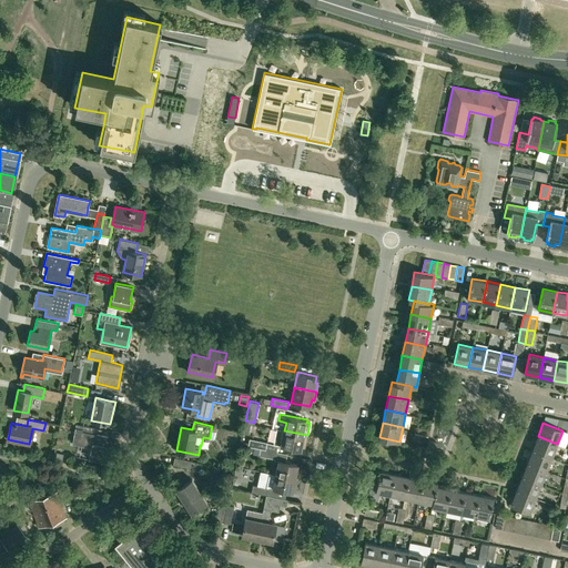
[(97,434),(98,428),(77,424),(72,444),(91,447),(89,459),(102,462),(108,436),(97,434)]
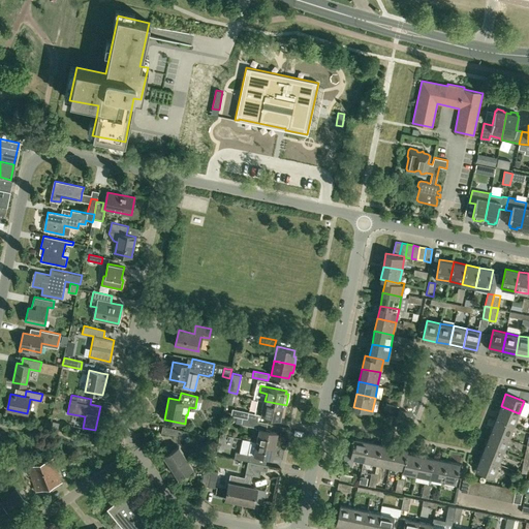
[(286,405),(265,401),(257,399),(254,413),(280,418),(281,416),(284,416),(286,405)]
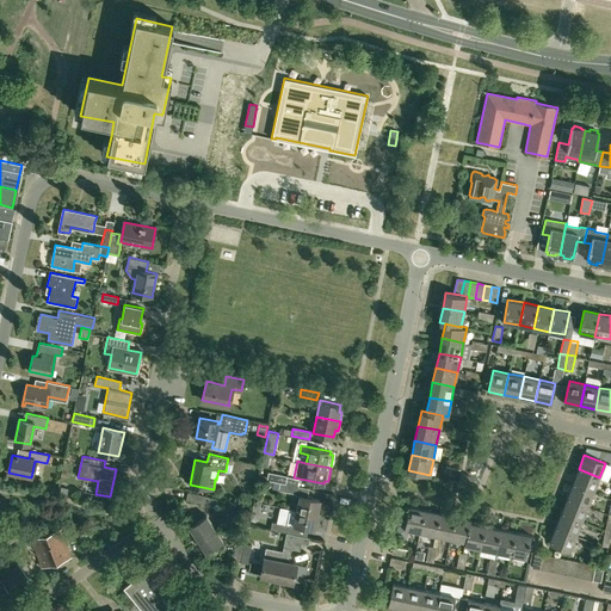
[(593,492),(599,477),(579,469),(573,483),(593,492)]
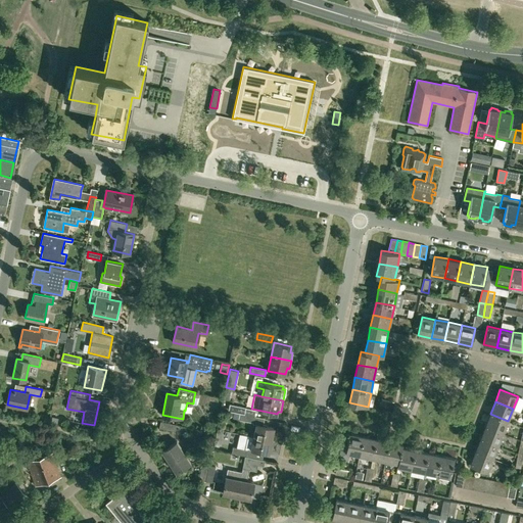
[(229,411),(240,413),(246,414),(247,408),(230,405),(229,411)]
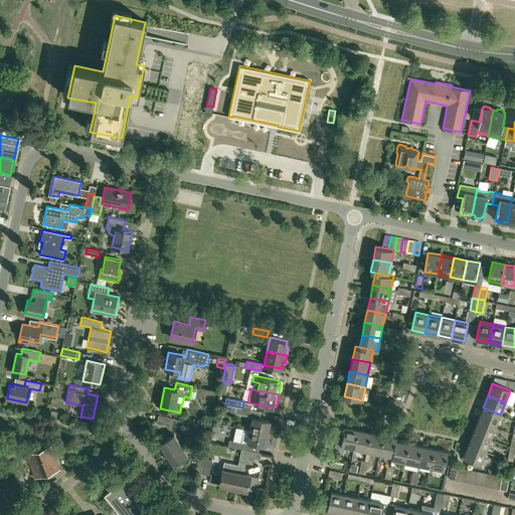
[(252,409),(242,407),(236,406),(234,413),(250,416),(252,409)]
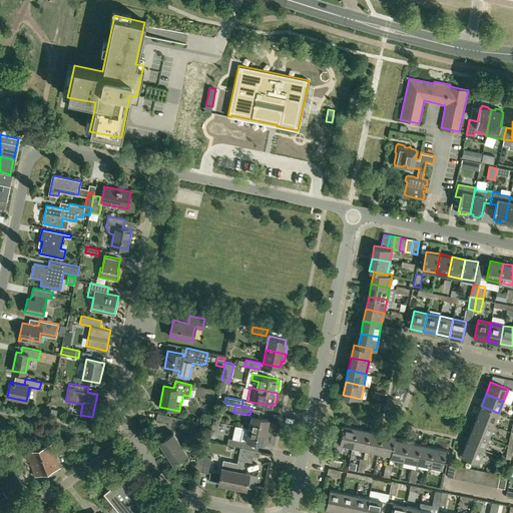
[(493,425),(498,413),(481,406),(476,418),(493,425)]
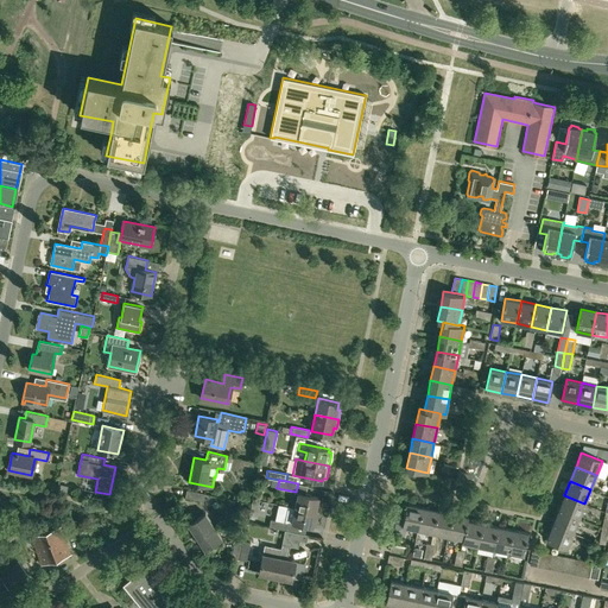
[(203,501),(206,493),(187,489),(185,496),(203,501)]
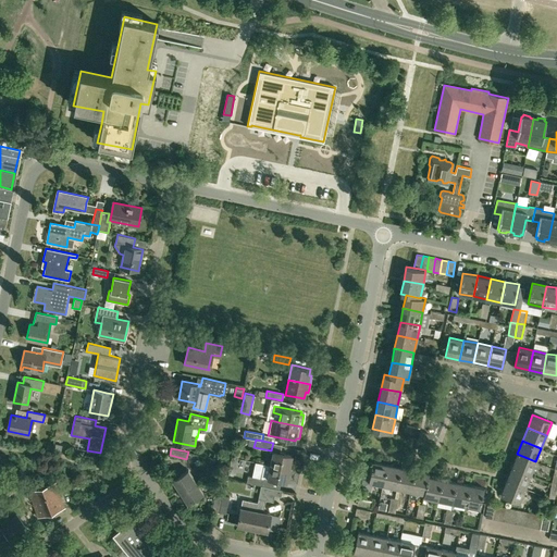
[(270,465),(289,469),(293,455),(273,452),(270,465)]
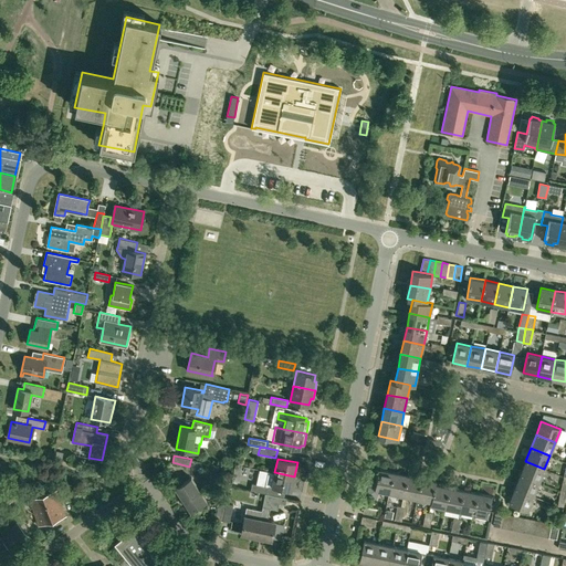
[(538,482),(544,469),(525,461),(520,474),(538,482)]
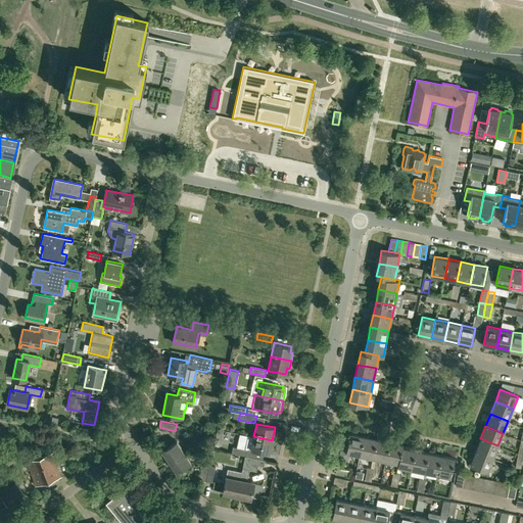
[(360,456),(364,436),(351,434),(347,454),(360,456)]
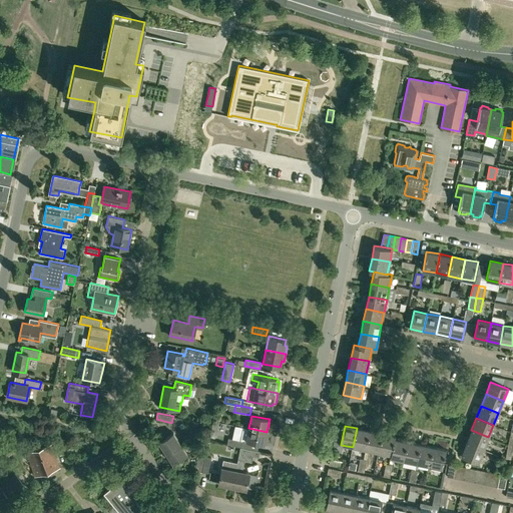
[(264,444),(267,432),(248,428),(242,427),(240,440),(243,441),(243,440),(246,440),(264,444)]
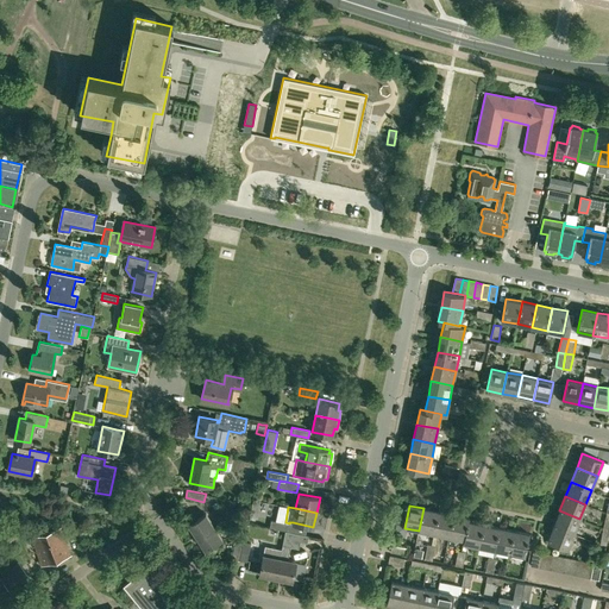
[(433,533),(438,510),(424,508),(419,531),(433,533)]
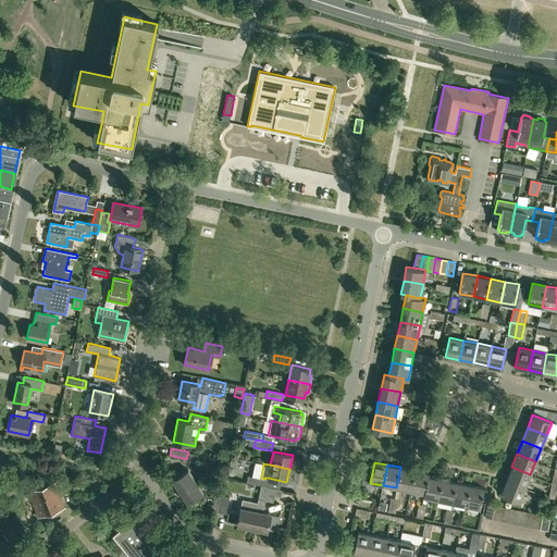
[(410,491),(415,470),(400,467),(396,487),(410,491)]
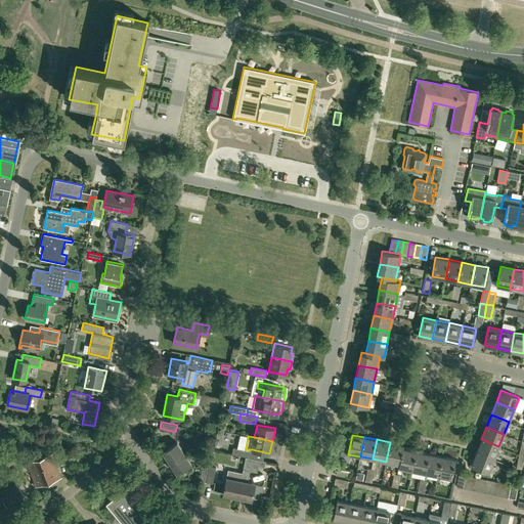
[(494,459),(498,446),(481,439),(476,452),(494,459)]
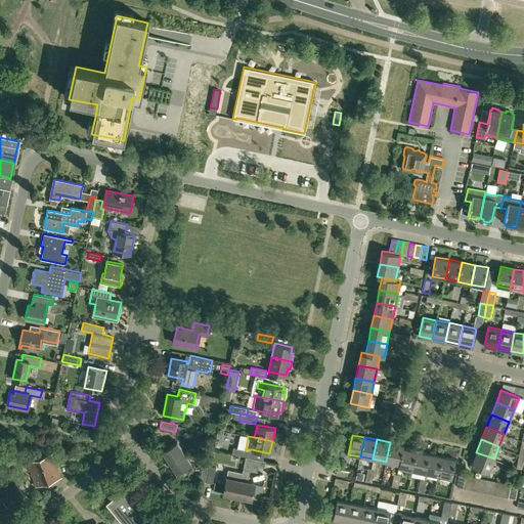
[(169,463),(184,452),(177,441),(169,447),(166,443),(165,443),(161,445),(161,447),(163,450),(162,451),(169,463)]
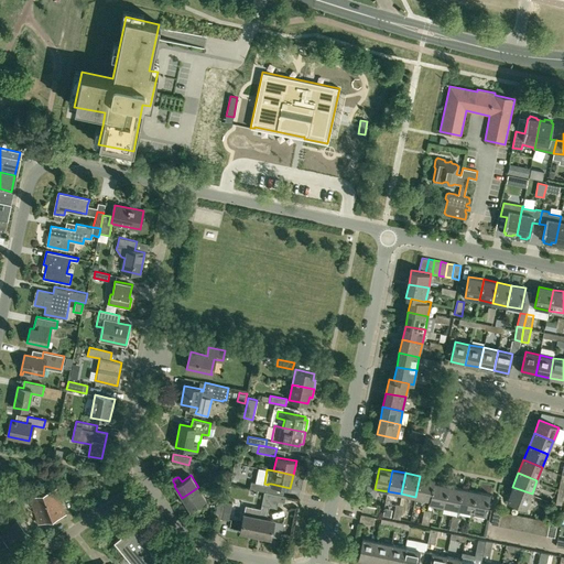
[(433,483),(434,483),(434,479),(420,476),(415,497),(430,500),(433,483)]
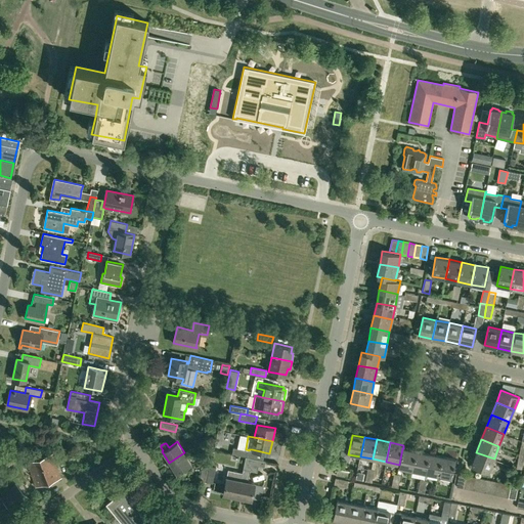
[(246,456),(247,456),(249,450),(246,449),(231,446),(230,453),(246,456)]
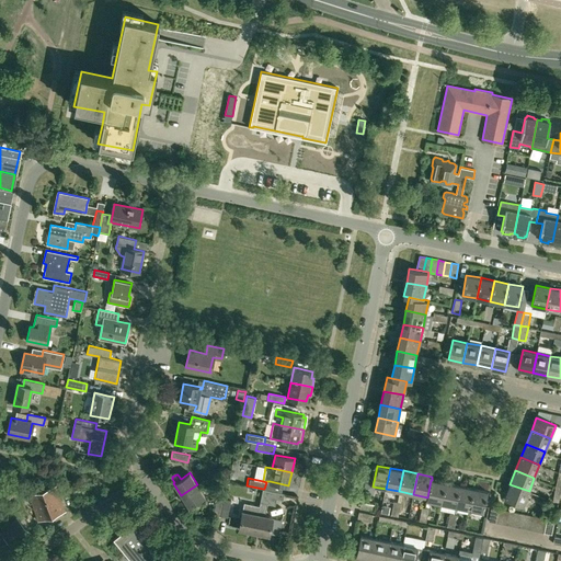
[(445,482),(432,480),(431,480),(427,497),(426,501),(441,503),(445,482)]
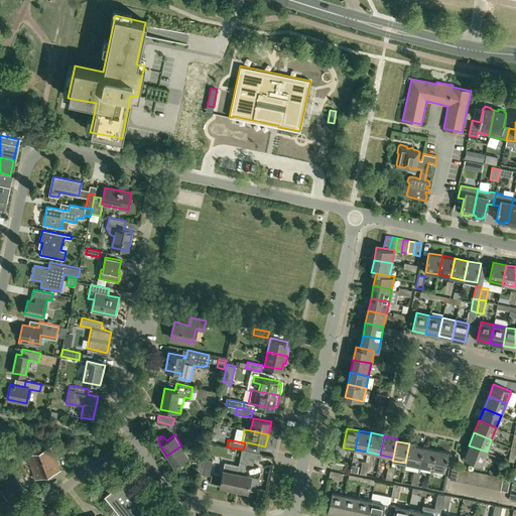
[(418,466),(422,446),(409,443),(405,463),(418,466)]
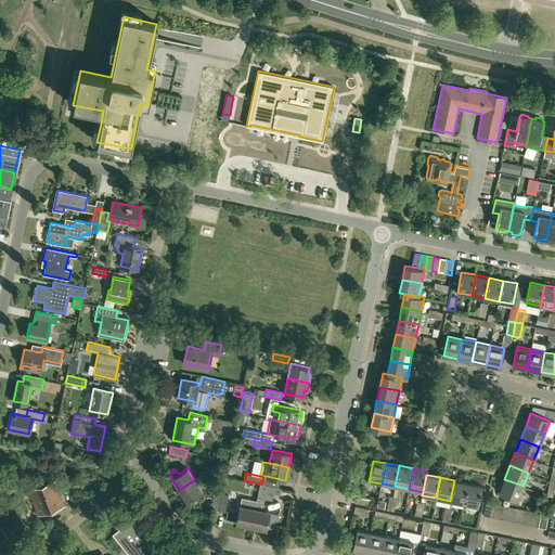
[(195,479),(179,490),(186,502),(203,491),(195,479)]
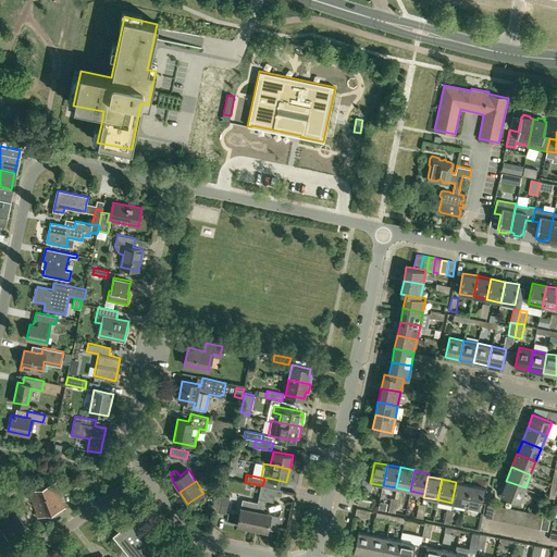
[(520,502),(525,487),(506,481),(500,494),(520,502)]
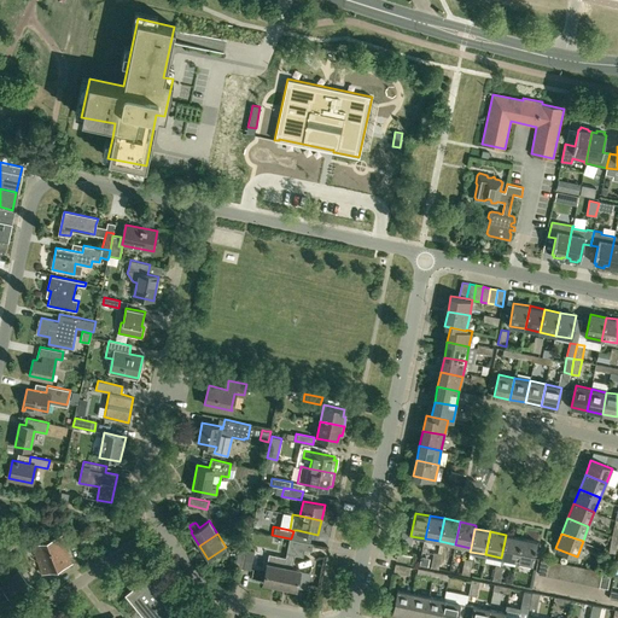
[(0,544),(3,549),(12,543),(10,540),(7,535),(0,538),(0,544)]
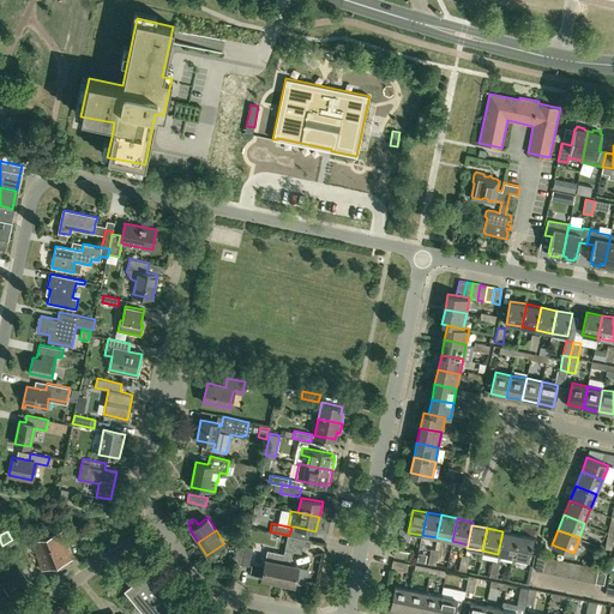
[(32,541),(42,570),(71,559),(61,531),(32,541)]
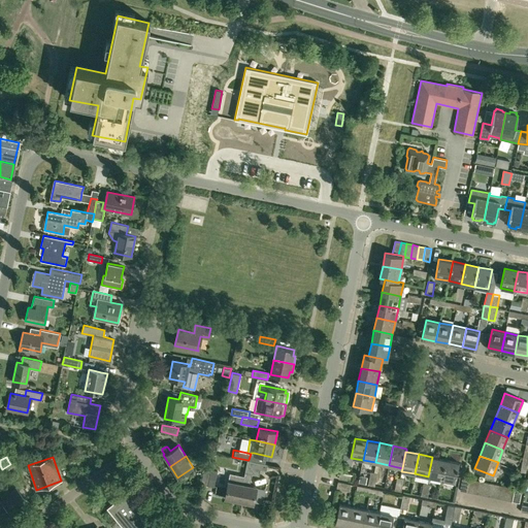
[(441,480),(446,460),(432,457),(428,476),(441,480)]
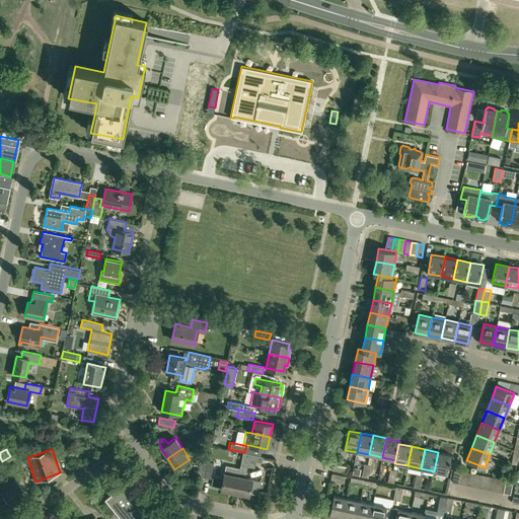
[(254,467),(255,461),(262,462),(263,456),(244,452),(243,452),(240,464),(247,465),(254,467)]
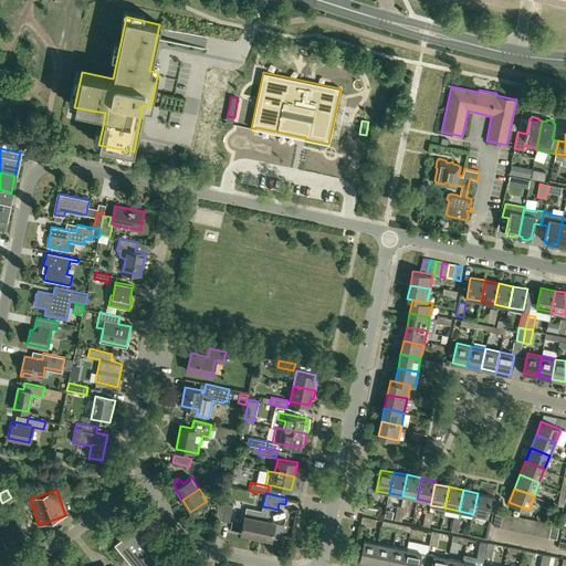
[(478,493),(473,514),(488,516),(492,495),(478,493)]
